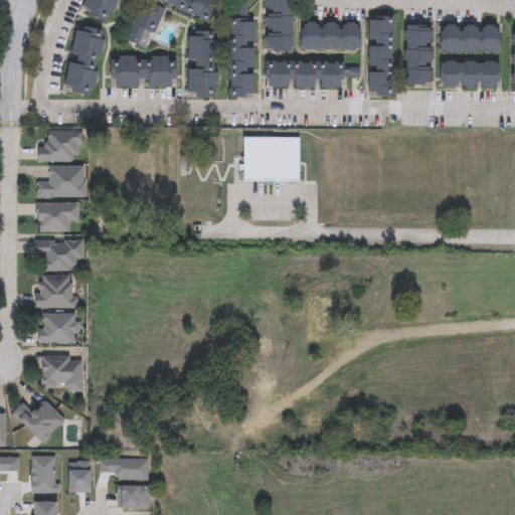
[(116,0),(108,20),(80,8),(83,0),(116,0)]
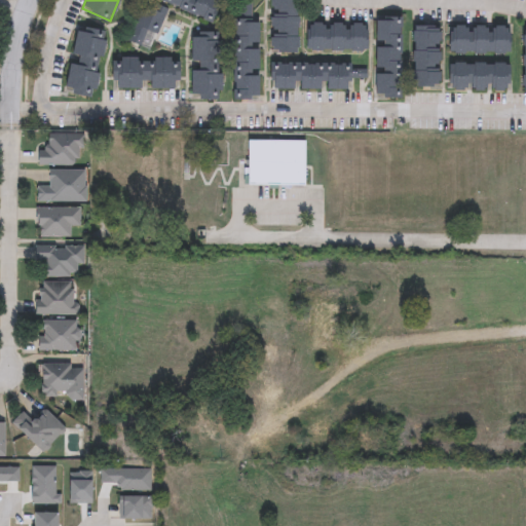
[(126,36),(143,0),(146,0),(166,9),(149,47),(126,36)]
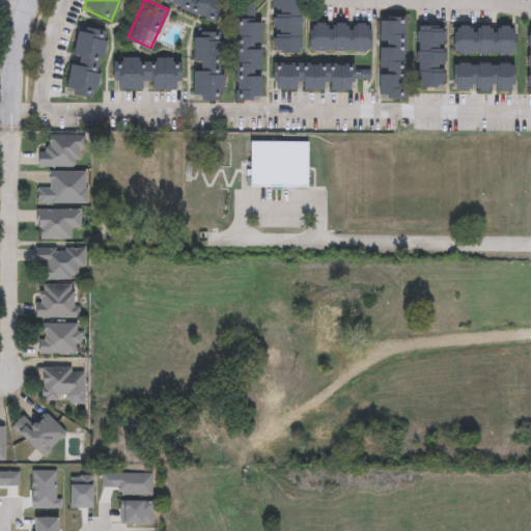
[(224,0),(214,23),(163,0),(224,0)]
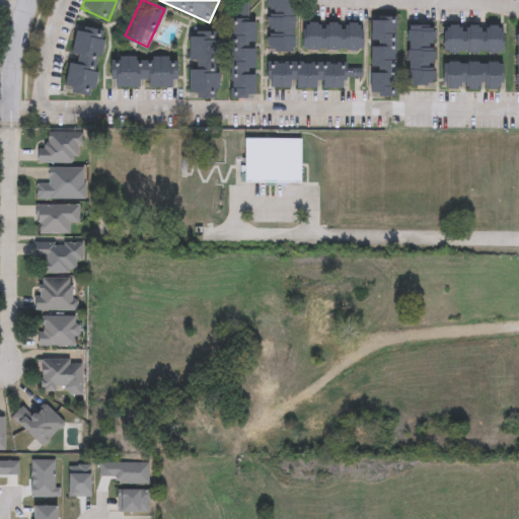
[(268,51),(267,0),(295,0),(295,51),(268,51)]
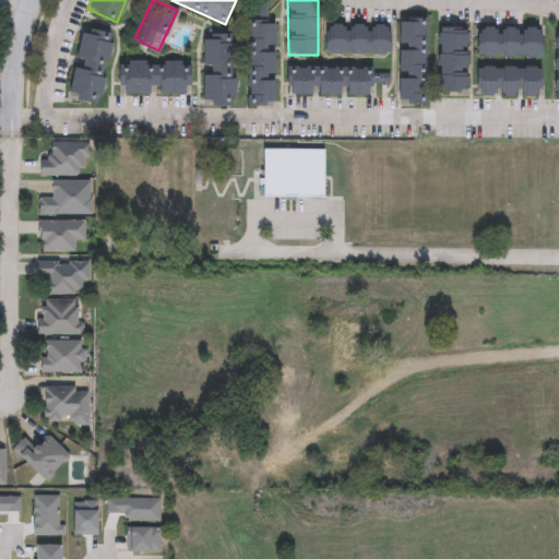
[(400,100),(400,20),(427,20),(427,100),(400,100)]
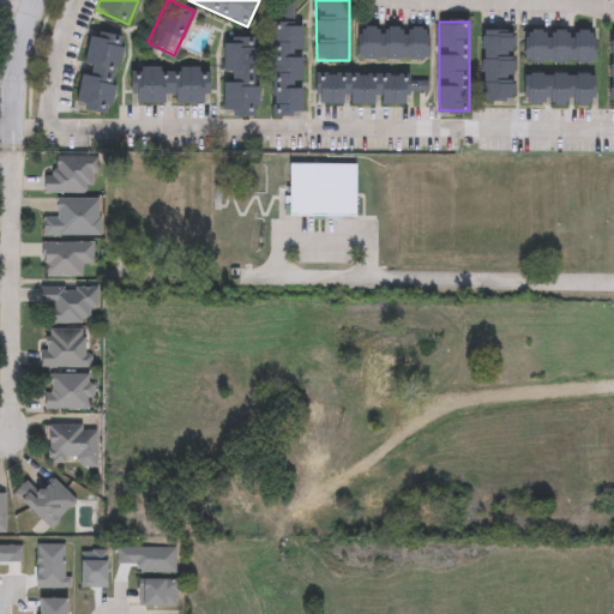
[(302,114),(271,114),(271,23),(302,23),(302,114)]
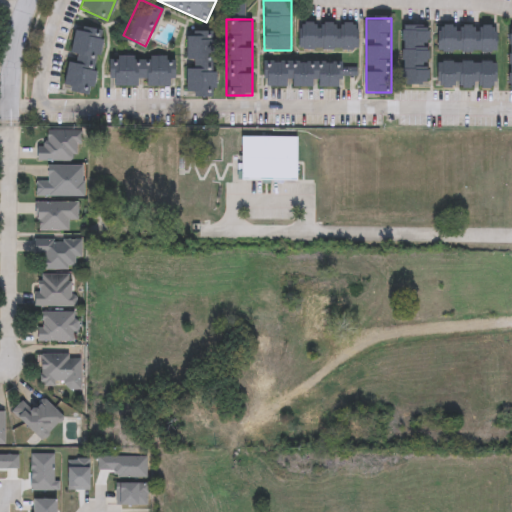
[(358,21),(358,47),(301,47),(301,21),(358,21)]
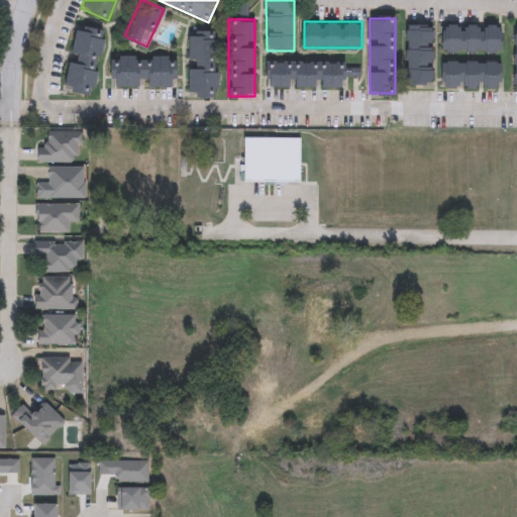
[(432,82),(406,82),(406,23),(432,23),(432,82)]
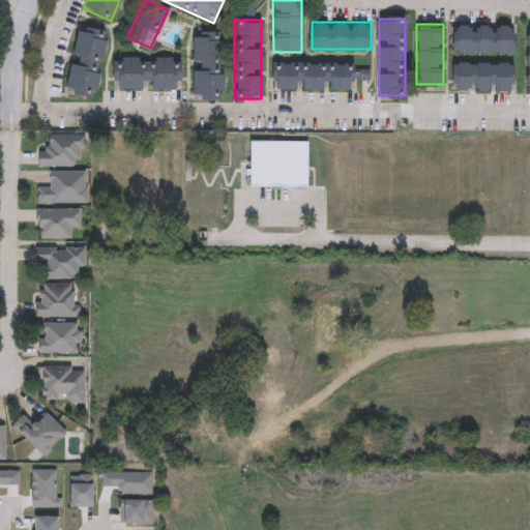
[(516,52),(454,52),(454,24),(516,24),(516,52)]
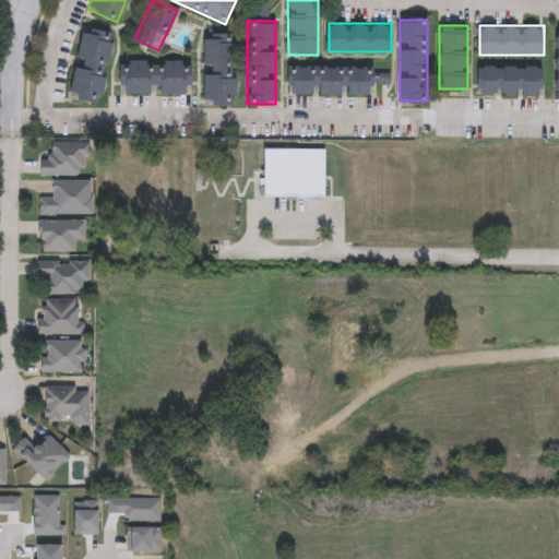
[(113,32),(100,100),(69,95),(81,26),(113,32)]
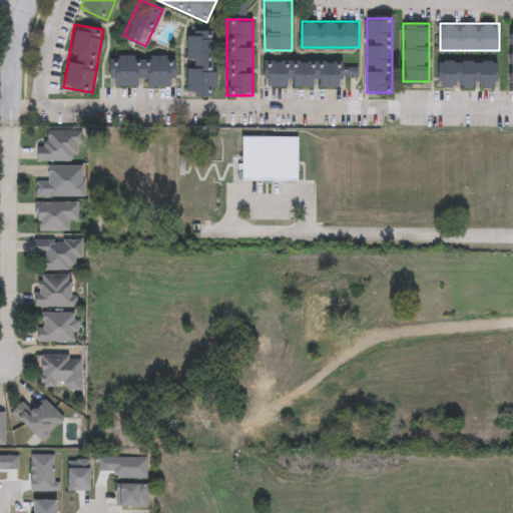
[(216,31),(216,94),(186,94),(186,31),(216,31)]
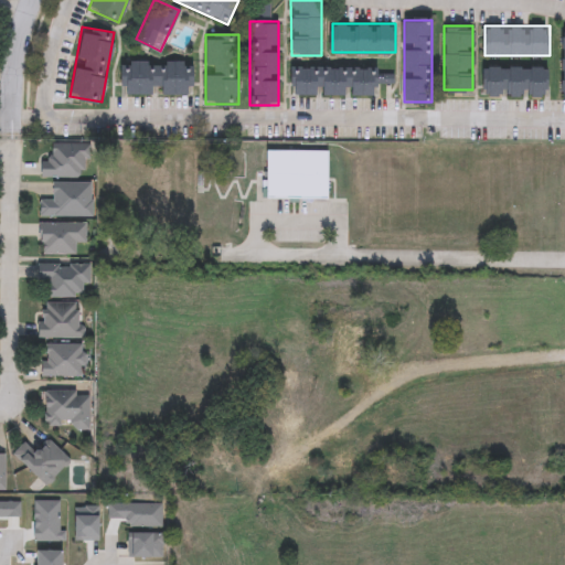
[(191,61),(191,94),(121,94),(121,61),(191,61)]
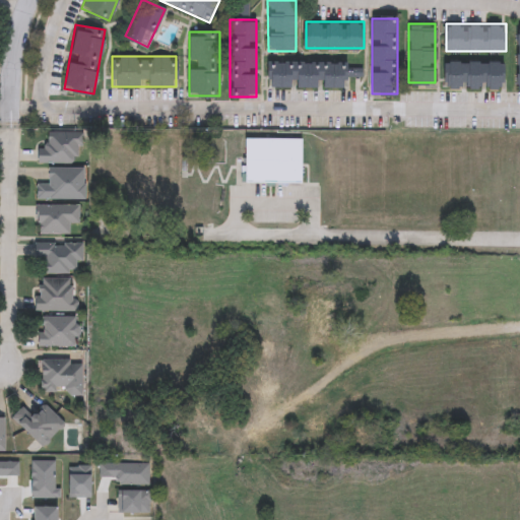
[(505,60),(505,86),(448,86),(448,60),(505,60)]
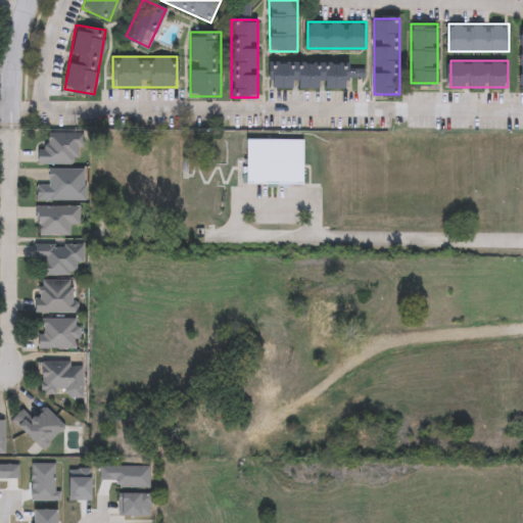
[(271,61),(363,62),(363,77),(349,76),(348,88),(270,87),(271,61)]
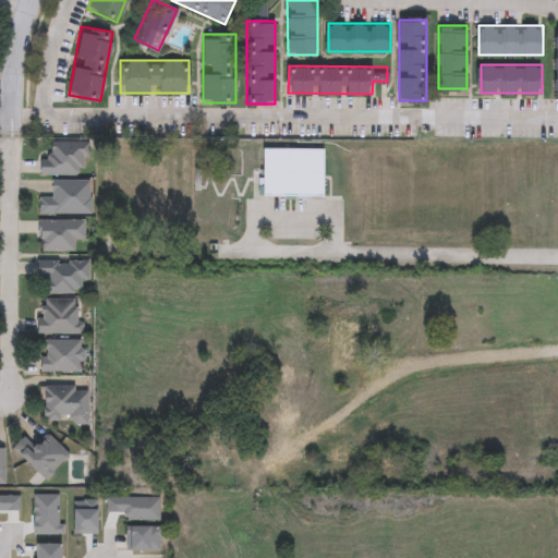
[(88,176),(41,176),(41,153),(52,153),(52,144),(88,144),(88,176)]
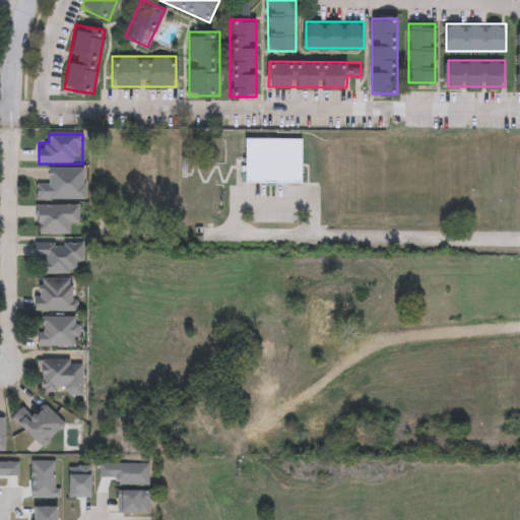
[(248,183),(248,139),(304,139),(304,183),(248,183)]
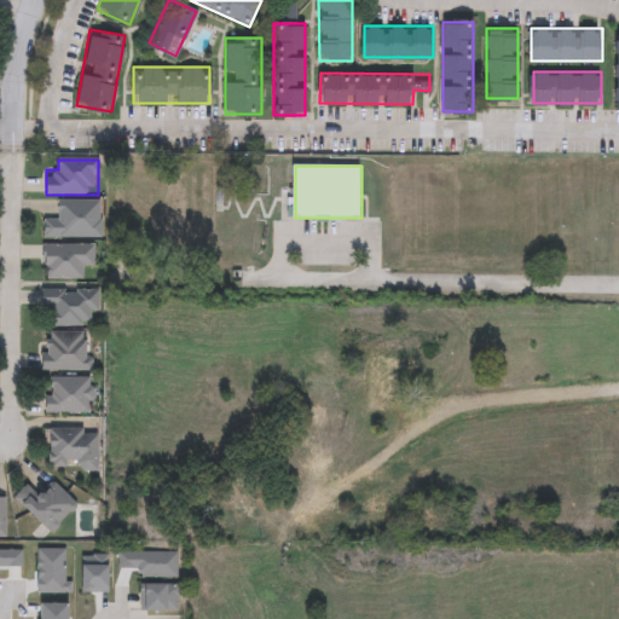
[(102,239),(45,239),(45,220),(58,220),(58,201),(102,201),(102,239)]
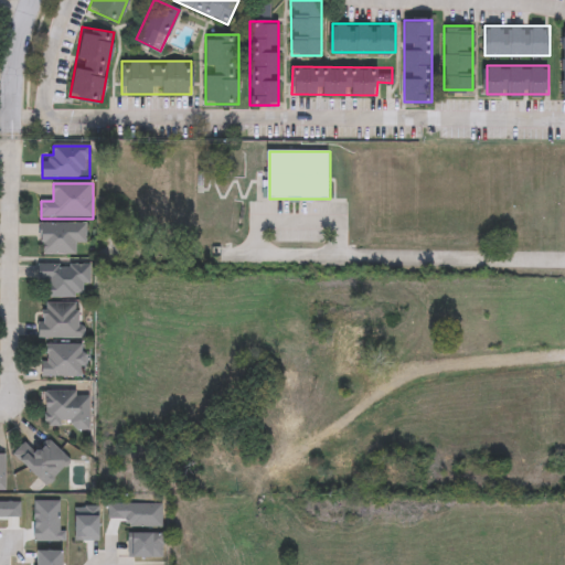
[(77,255),(42,255),(42,223),(86,223),(86,244),(77,244),(77,255)]
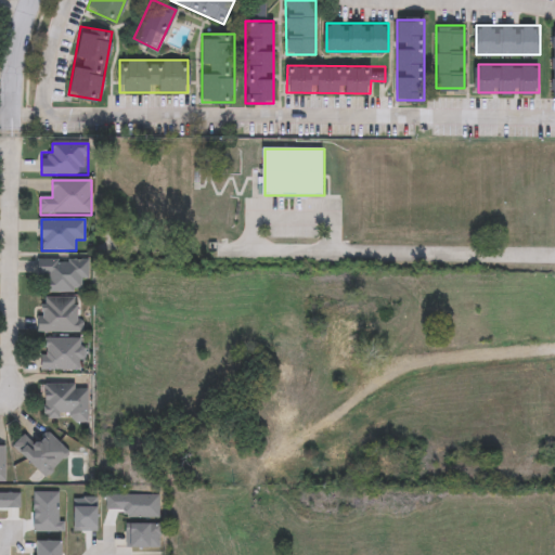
[(88,260),(88,293),(49,293),(49,280),(39,280),(39,260),(88,260)]
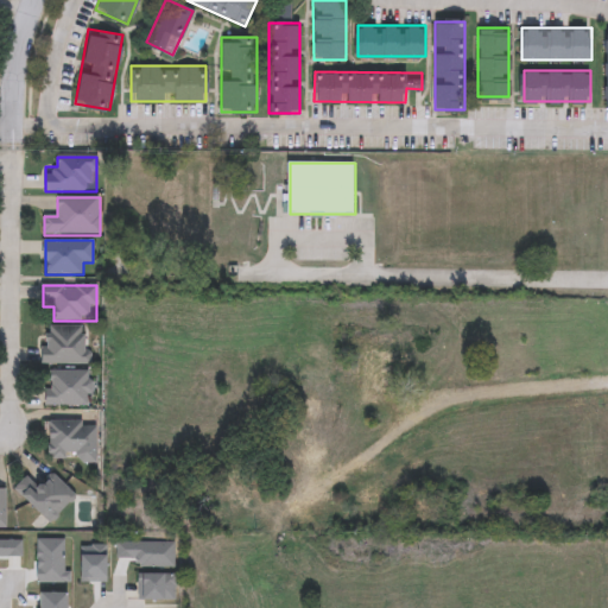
[(87,327),(87,365),(43,365),(43,327),(87,327)]
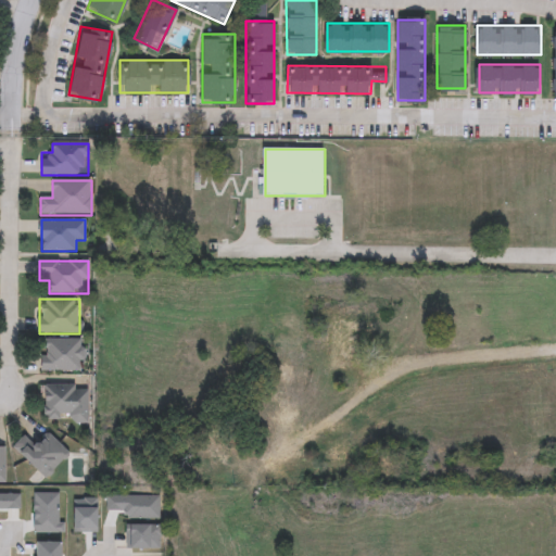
[(81,340),(80,371),(42,371),(43,339),(81,340)]
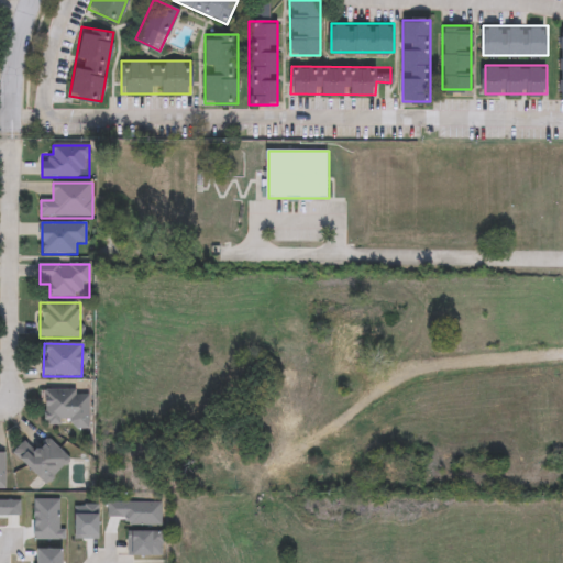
[(285,372),(298,372),(298,392),(285,392),(285,372)]
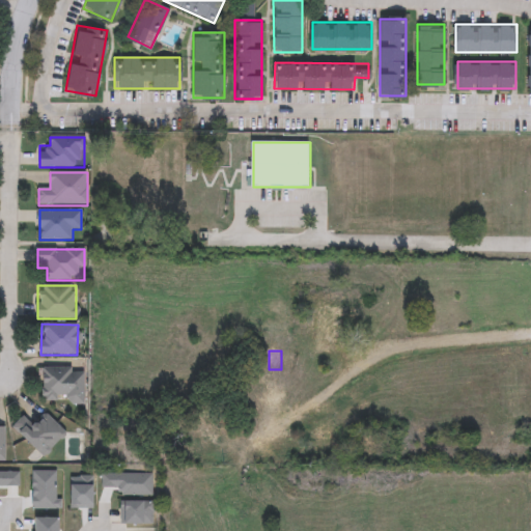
[(84,403),(43,402),(45,368),(85,369),(84,403)]
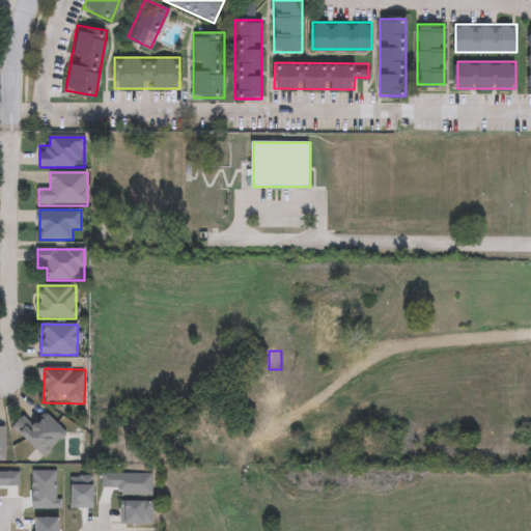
[(26,415),(35,424),(47,413),(67,434),(45,456),(15,426),(26,415)]
